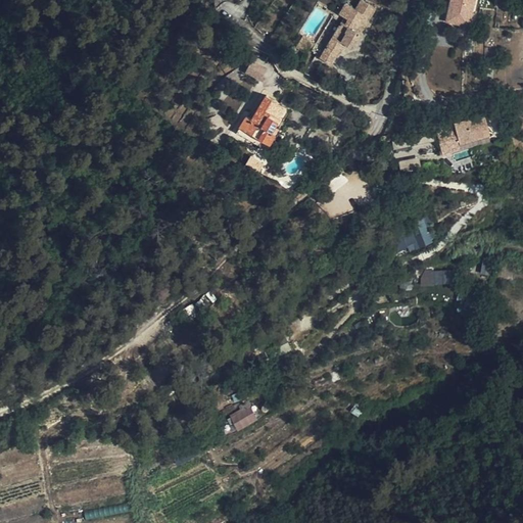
[(364,28),(375,9),(362,0),(355,9),(345,3),(339,13),(344,16),(348,18),(345,24),(341,21),(319,56),(329,63),(334,56),(336,57),(344,44),(350,48),(360,33),(357,31),(361,25),(364,28)]
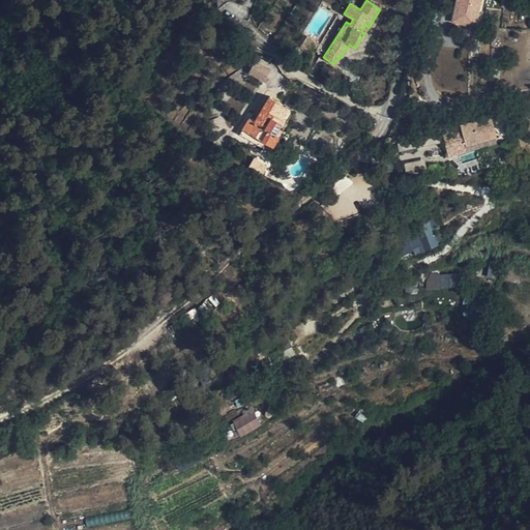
[(484,0),(457,0),(451,25),(479,29),(484,0)]
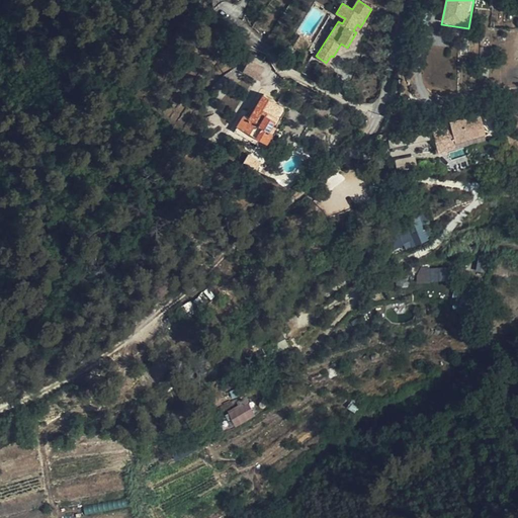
[(224,32),(221,36),(232,44),(235,39),(224,32)]
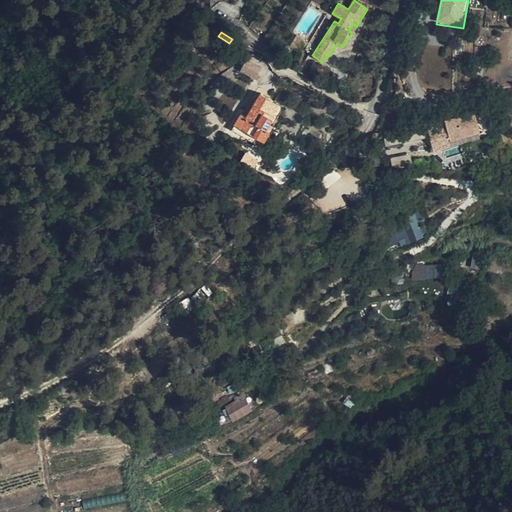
[(246,59),(239,72),(255,80),(262,67),(246,59)]
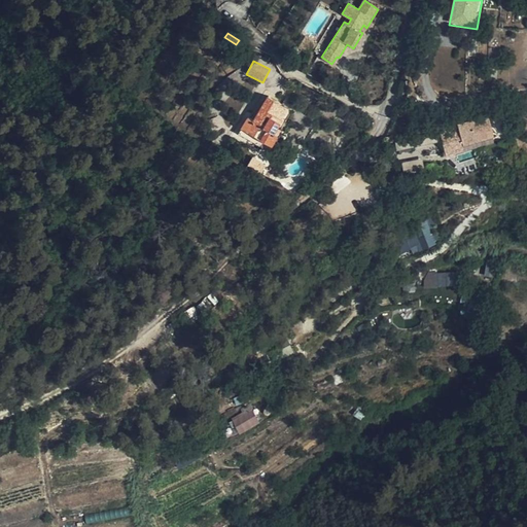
[(270,109),(258,104),(247,127),(242,125),(235,140),(267,154),(273,142),(266,138),(273,124),(273,119),(267,116),(270,109)]
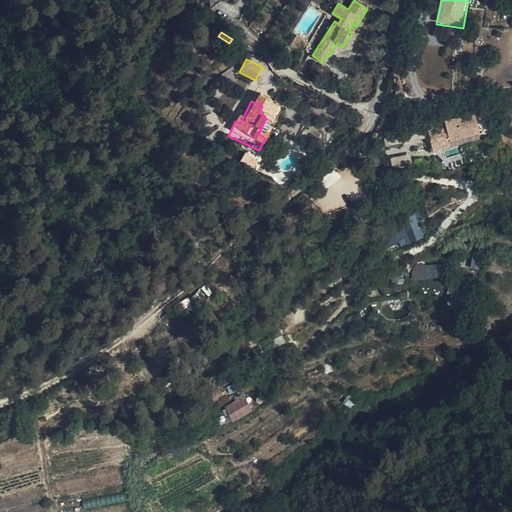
[(472,108),(442,118),(443,121),(449,137),(478,127),(472,108)]
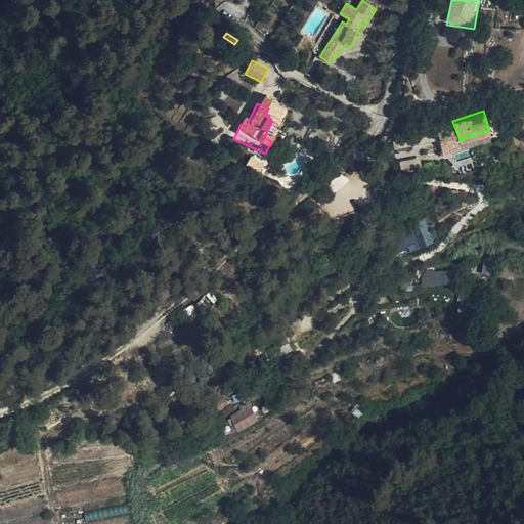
[(460,140),(453,124),(435,129),(441,151),(461,145),(460,140)]
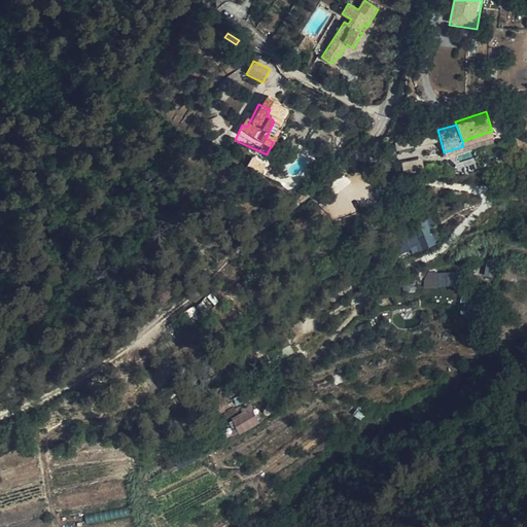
[(256,159),(253,165),(266,172),(269,166),(256,159)]
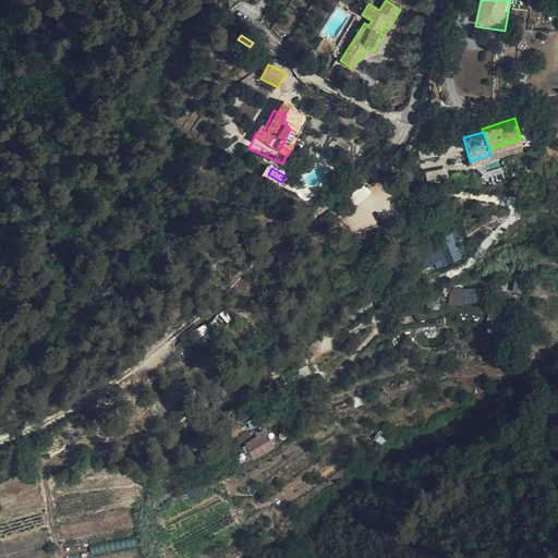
[(446,169),(426,171),(427,182),(447,181),(446,169)]
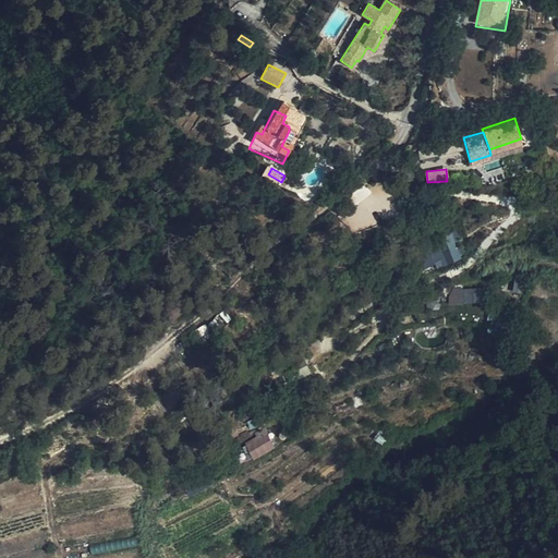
[(27,178),(19,171),(11,182),(20,189),(27,178)]
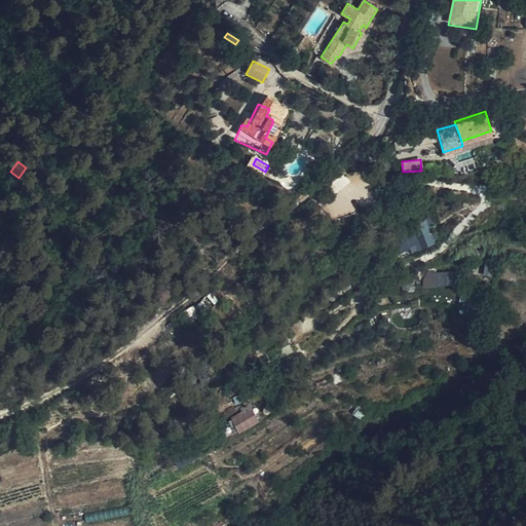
[(400,256),(435,243),(426,220),(391,231),(400,256)]
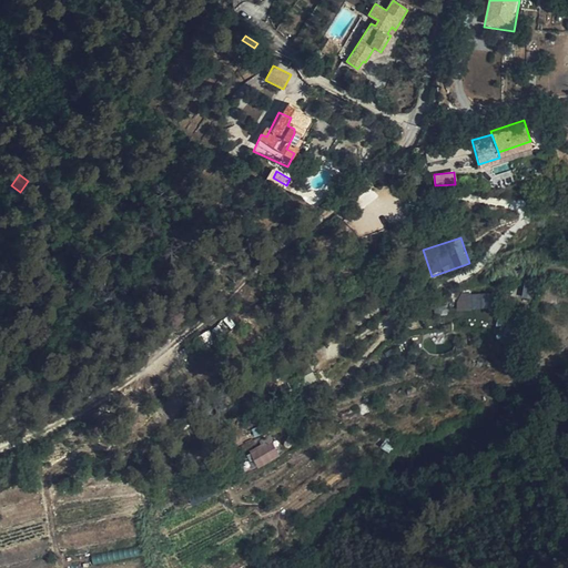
[(457,295),(458,311),(489,307),(488,292),(457,295)]
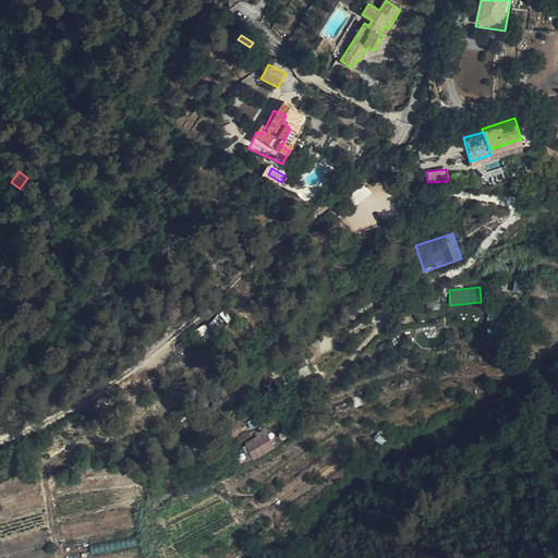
[(216,320),(225,329),(233,320),(225,312),(216,320)]
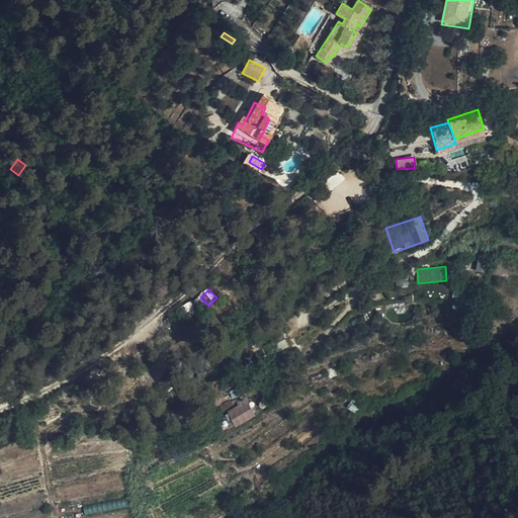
[(192,304),(184,307),(187,315),(195,311),(192,304)]
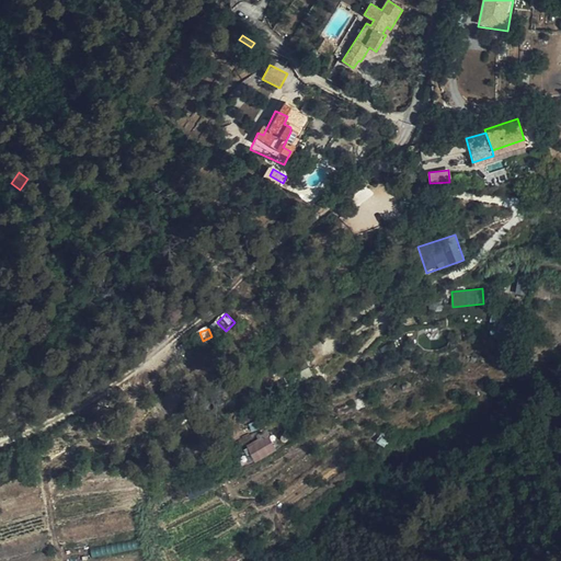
[(279,450),(271,433),(245,446),(254,462),(279,450)]
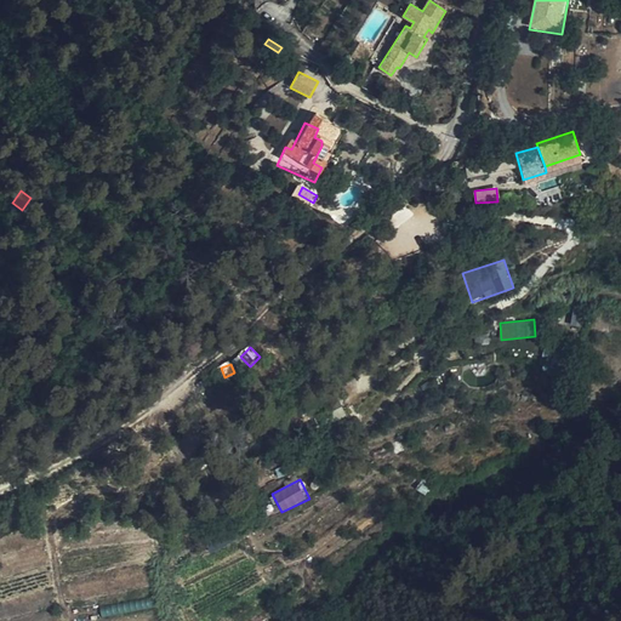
All buildings are outlined.
